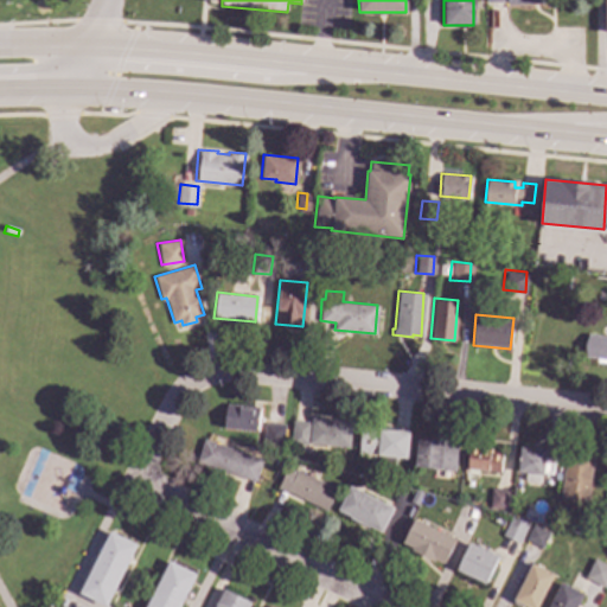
[(606,357),(583,356),(586,333),(606,334),(606,357)]
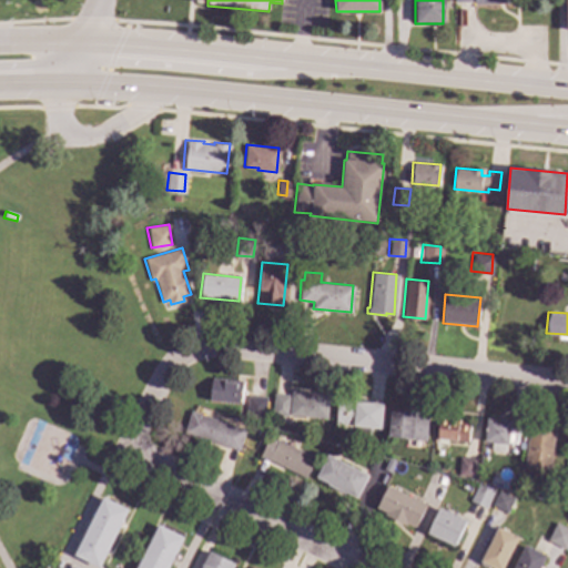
[(242,378),(240,402),(209,399),(211,376),(242,378)]
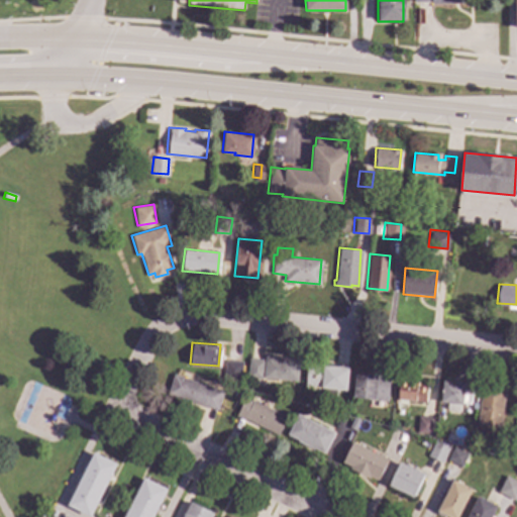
[(249,355),(263,356),(261,378),(247,377),(249,355)]
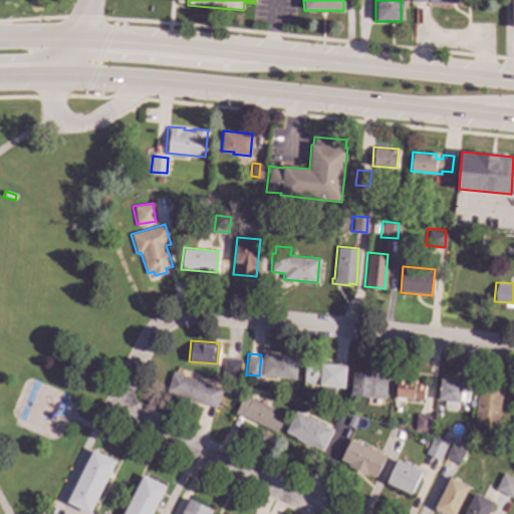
[(296,355),(295,376),(262,373),(263,353),(296,355)]
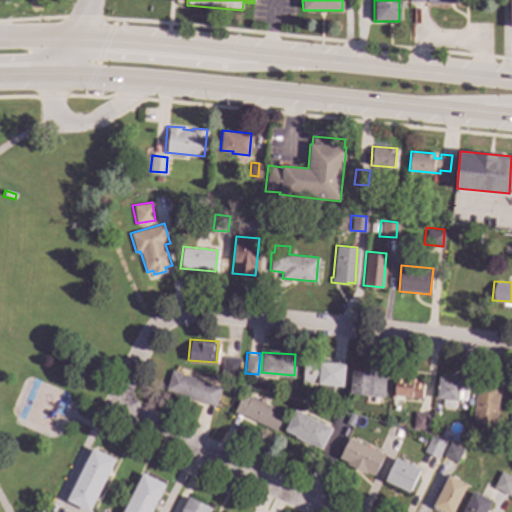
[(240,358),(239,378),(221,376),(223,357),(240,358)]
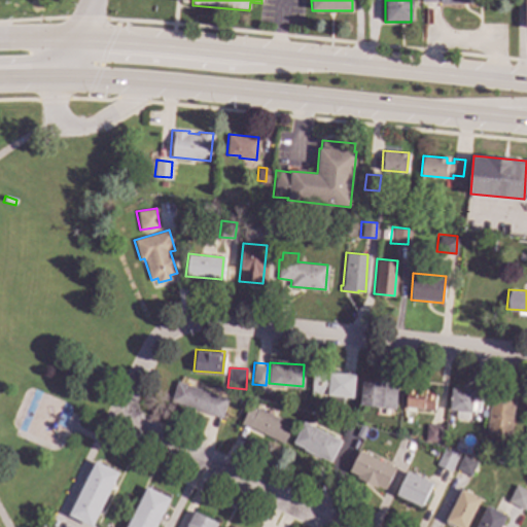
[(355,373),(353,397),(342,395),(341,402),(330,401),(331,394),(311,392),(313,371),(328,372),(328,371),(355,373)]
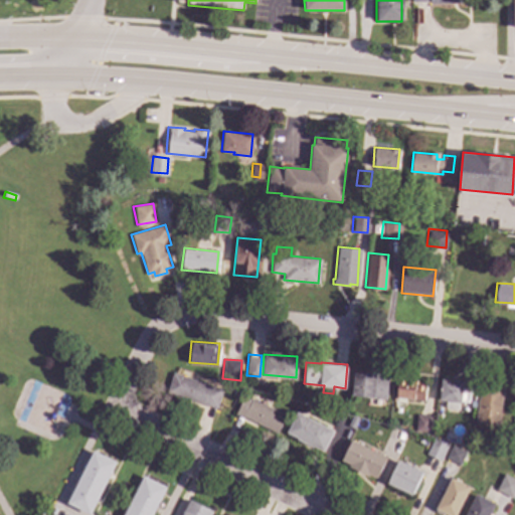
[(389,372),(386,400),(351,395),(354,372),(364,373),(365,369),(389,372)]
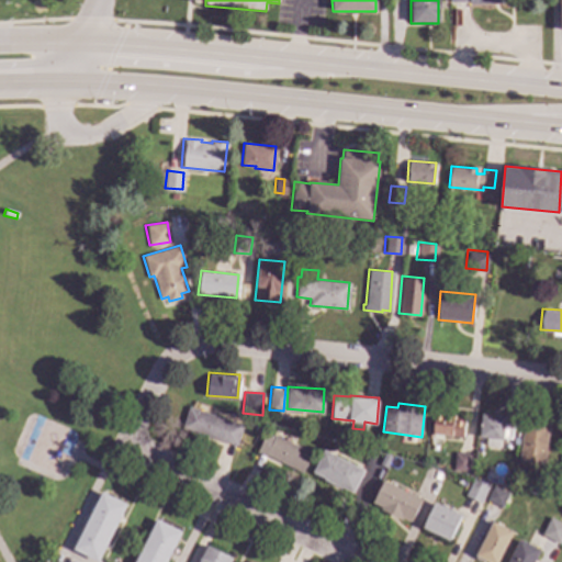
[(240,424),(234,444),(182,425),(189,405),(240,424)]
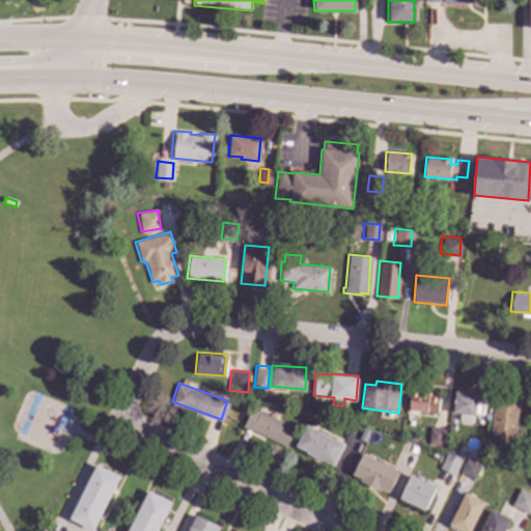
[(417,387),(417,390),(428,391),(427,394),(438,395),(436,412),(408,410),(410,386),(417,387)]
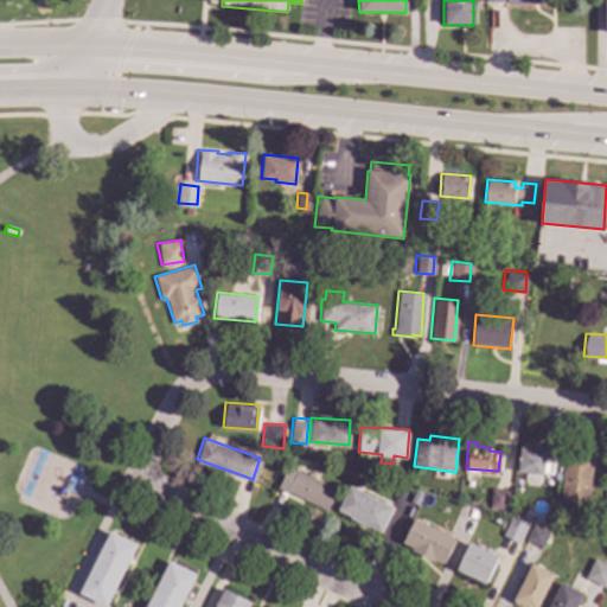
[(544,448),(544,455),(551,457),(550,473),(541,472),(540,480),(525,479),(525,472),(517,471),(519,446),(544,448)]
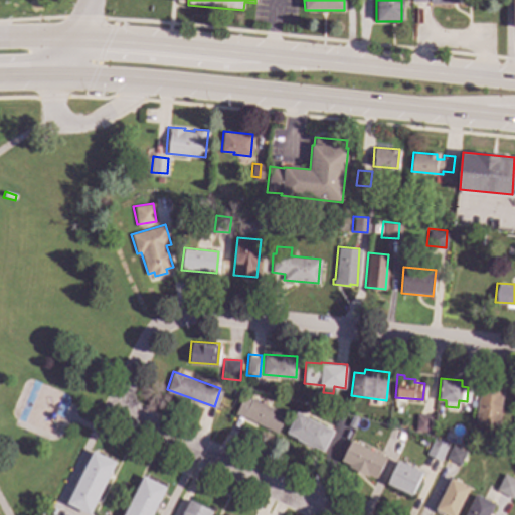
[(501,385),(498,423),(475,421),(479,383),(501,385)]
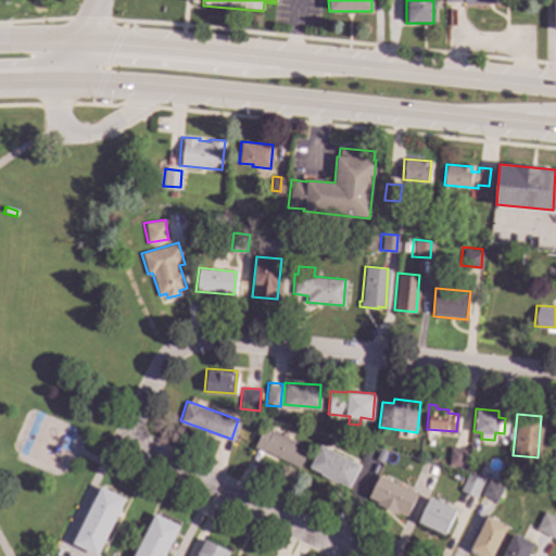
[(270,431),(272,428),(307,444),(298,466),(253,445),(262,427),(270,431)]
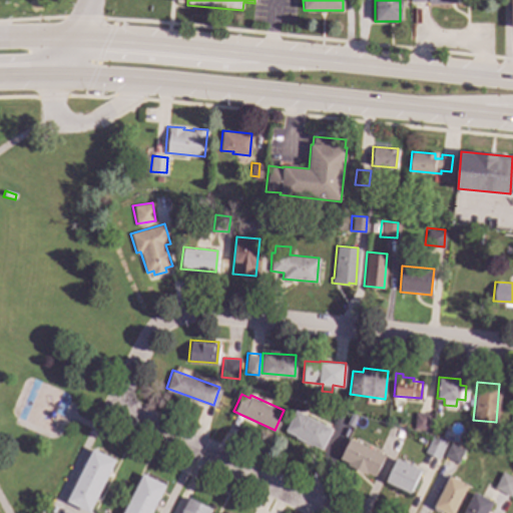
[(331,427),(320,449),(285,431),(296,410),(331,427)]
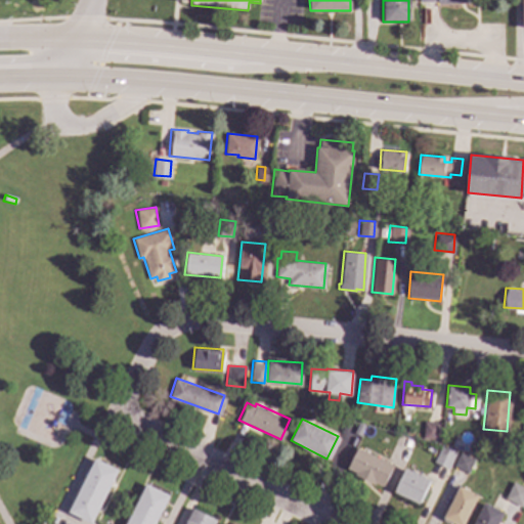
[(437,422),(436,438),(421,436),(423,420),(437,422)]
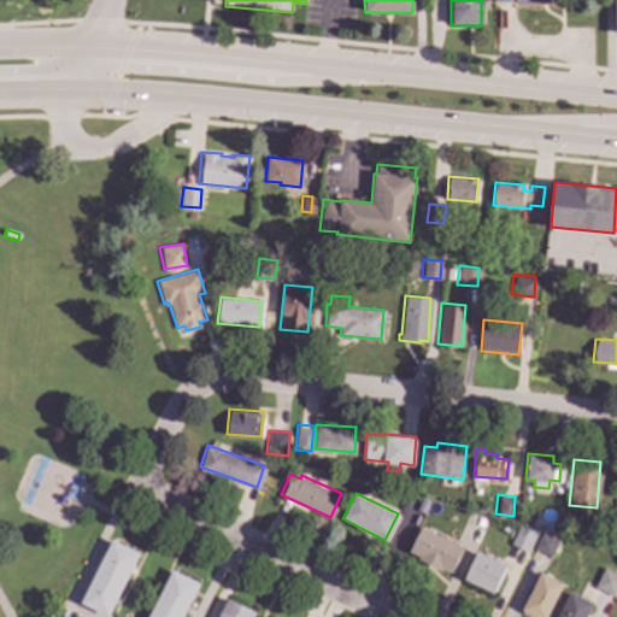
[(536,530),(526,551),(510,542),(519,522),(536,530)]
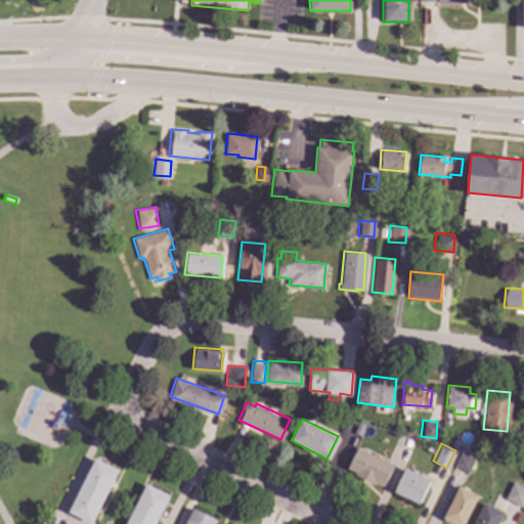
[(392,464),(382,485),(375,481),(374,483),(354,474),(355,472),(347,468),(357,446),(392,464)]
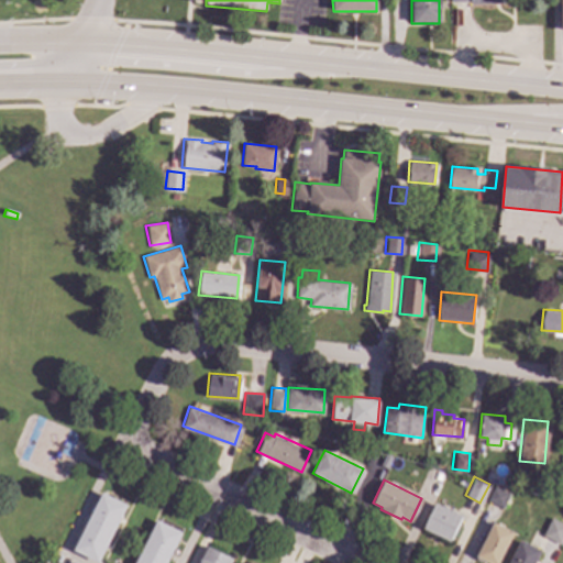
[(508,492),(500,508),(486,500),(494,485),(508,492)]
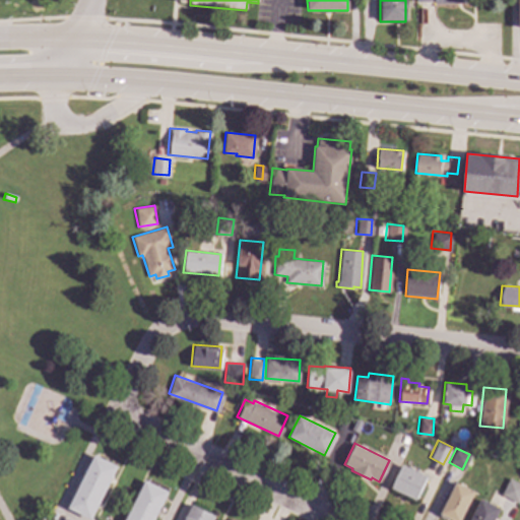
[(116,464),(90,518),(67,506),(93,453),(116,464)]
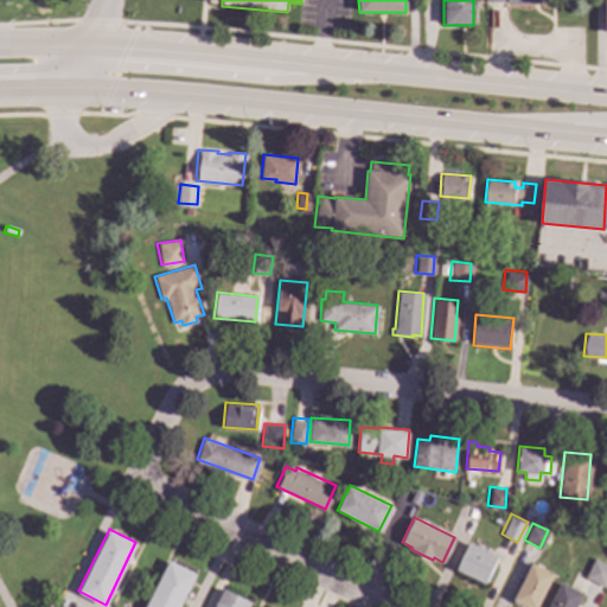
[(494,555),(483,581),(455,568),(468,542),(494,555)]
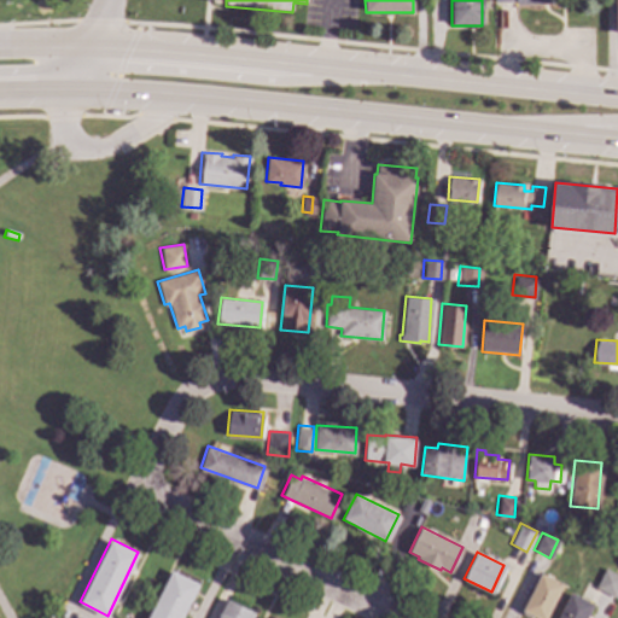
[(595,589),(614,599),(617,590),(617,575),(604,569),(595,589)]
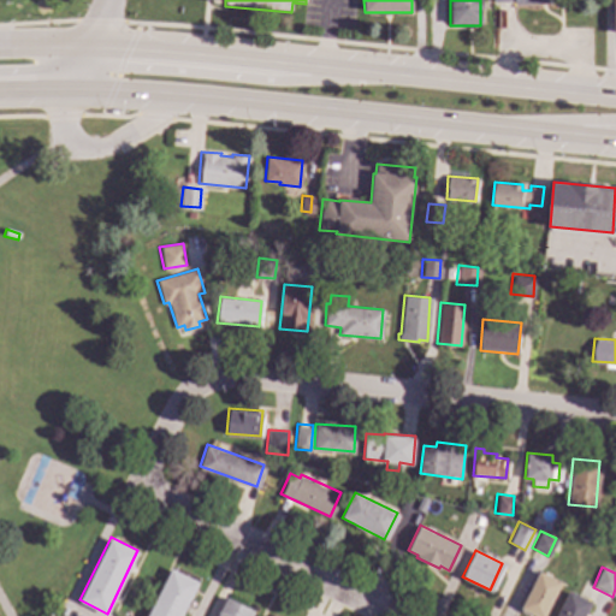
[(196,581),(179,615),(147,615),(171,568),(196,581)]
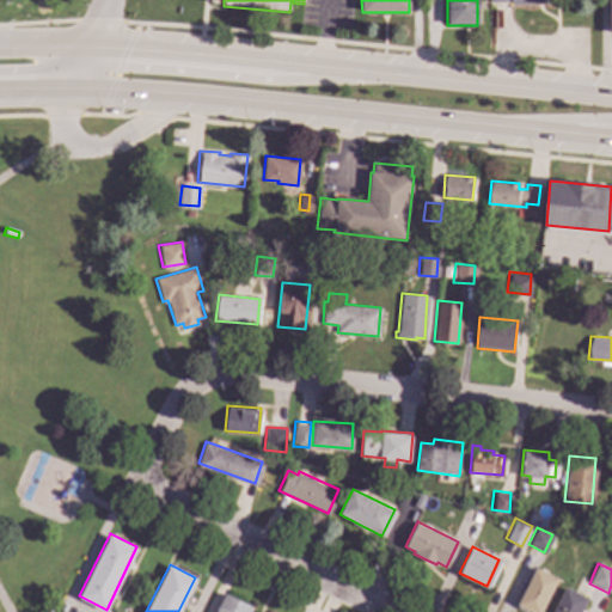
[(556,577),(539,611),(536,611),(518,604),(536,567),(556,577)]
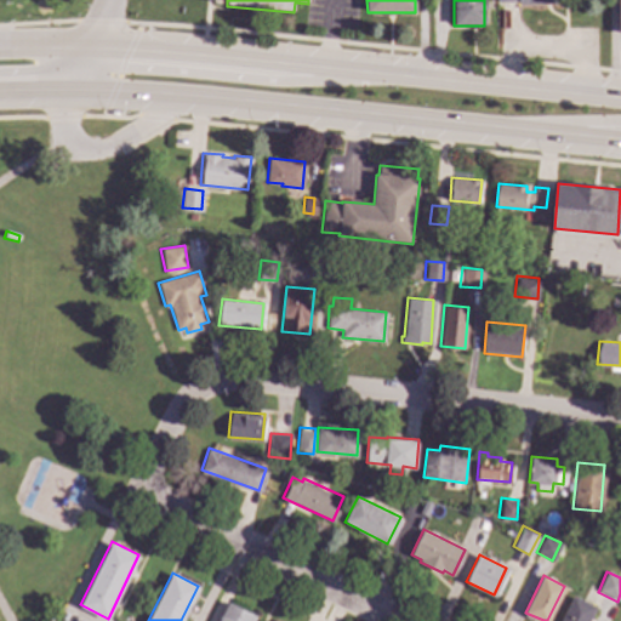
[(596,605),(587,620),(558,620),(573,593),(596,605)]
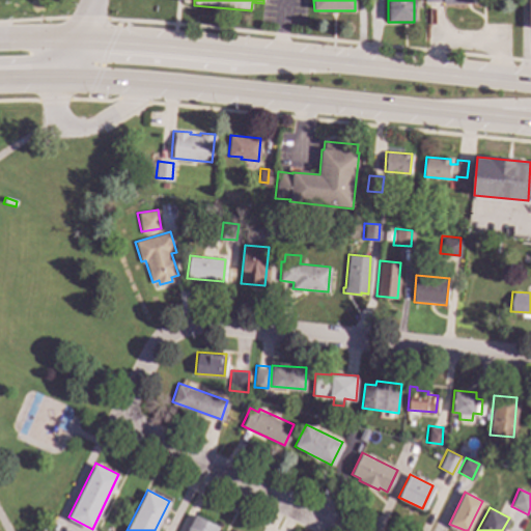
[(218,525),(215,530),(186,530),(195,513),(218,525)]
